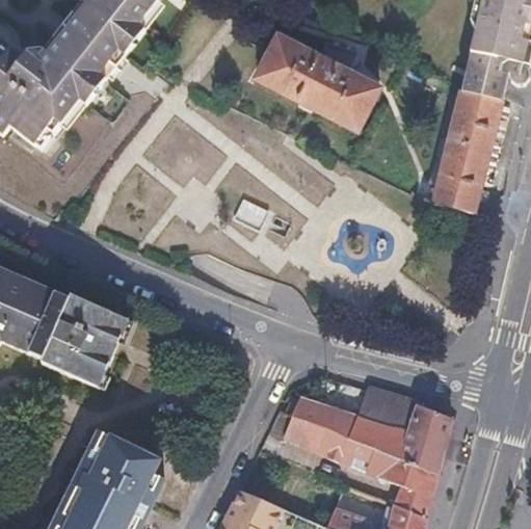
[(65,29),(111,65),(115,59),(122,51),(129,49),(132,51),(148,31),(141,25),(160,0),(97,0),(93,6),(82,19),(76,15),(69,25),(65,29)]
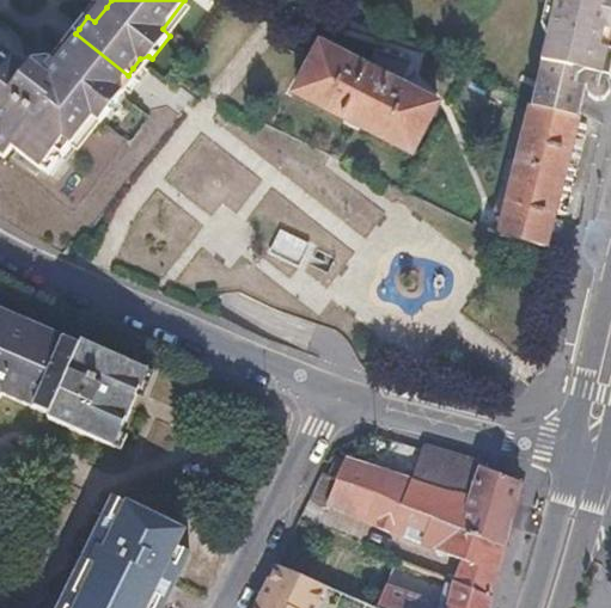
[(548,0),(543,18),(551,22),(548,36),(530,108),(575,118),(585,87),(588,94),(591,98),(594,100),(600,98),(605,94),(606,88),(605,85),(602,79),(609,80),(610,67),(610,0),(548,0)]
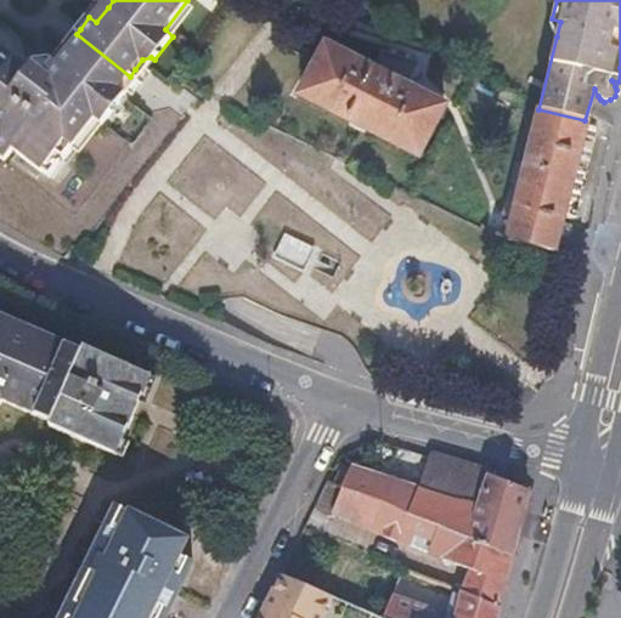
[(557,37),(560,22),(552,18),(549,27),(557,37)]
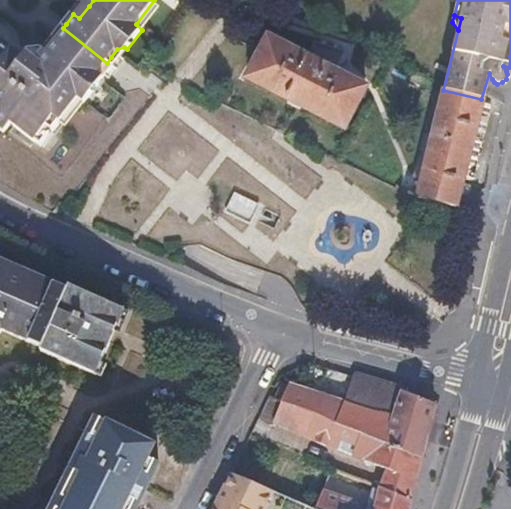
[(0,128),(4,131),(11,123),(36,142),(48,126),(55,132),(82,98),(87,102),(101,83),(97,80),(97,75),(107,63),(63,28),(55,37),(59,40),(48,53),(45,50),(41,48),(35,51),(27,53),(29,57),(23,60),(0,41),(0,128)]
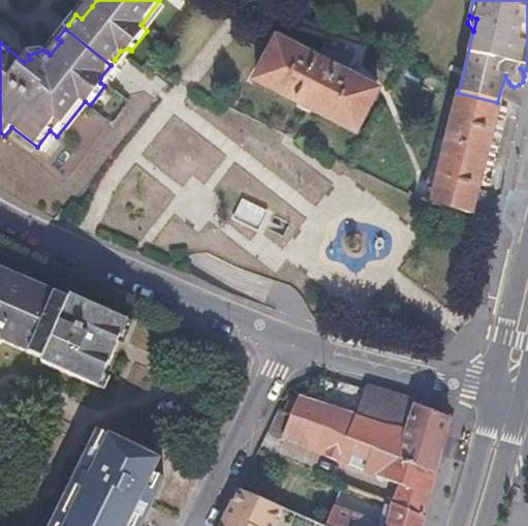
[(277,37),(255,79),(355,130),(378,88),(344,71),(317,57),(277,37)]
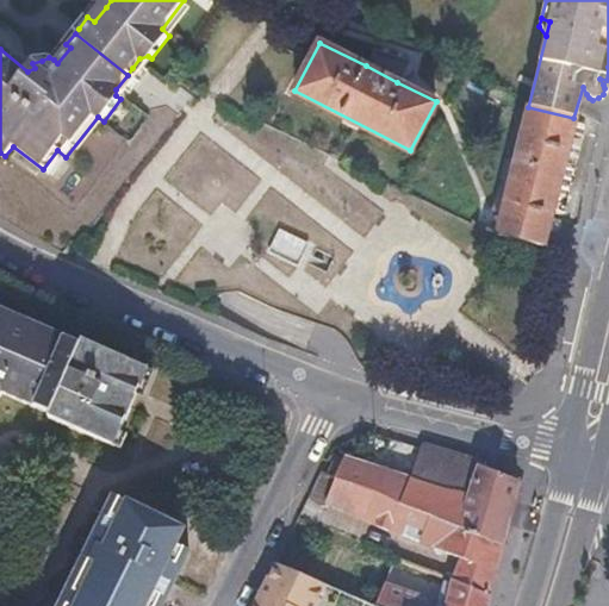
[(66,44),(54,60),(57,63),(70,48),(66,44)]
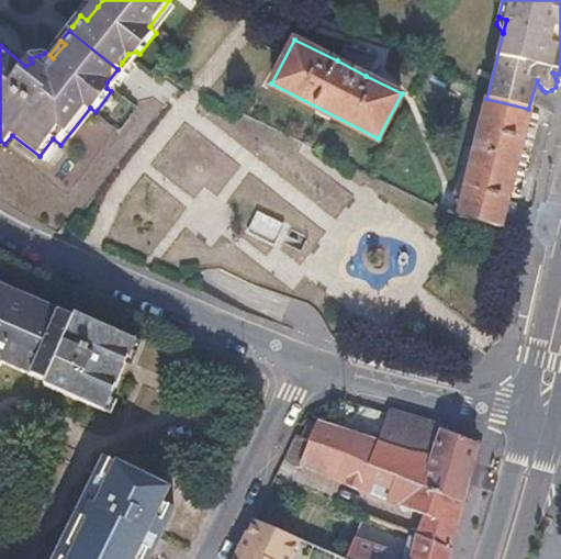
[(346,46),(337,60),(366,76),(376,57),(346,46)]
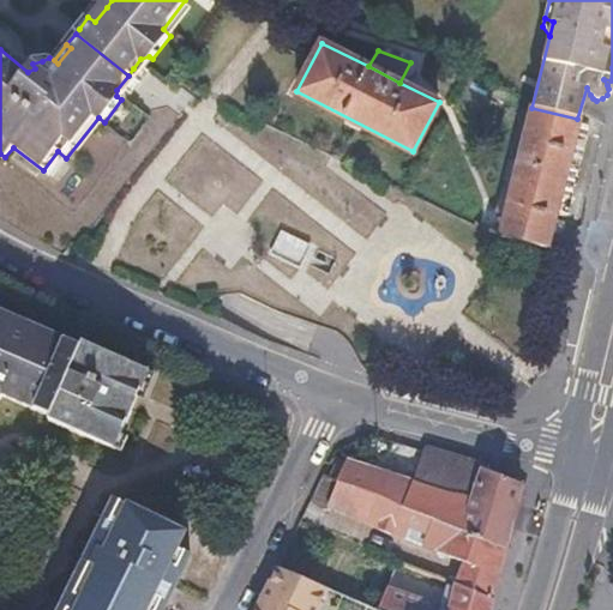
[(149,56),(140,59),(133,68),(128,76),(116,90),(116,96),(121,100),(140,74),(152,59),(149,56)]
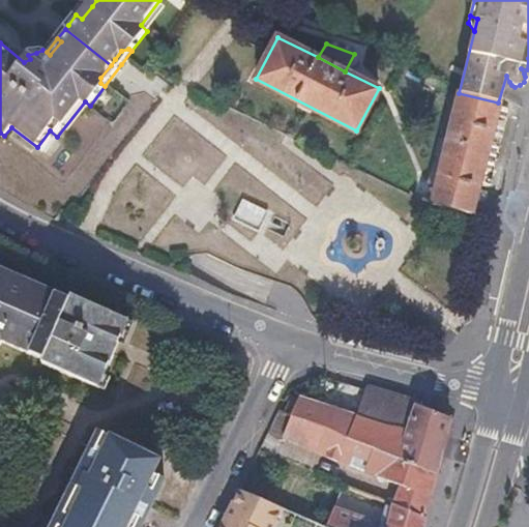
[(498,103),(459,93),(432,201),(472,211),(474,201),(498,103)]
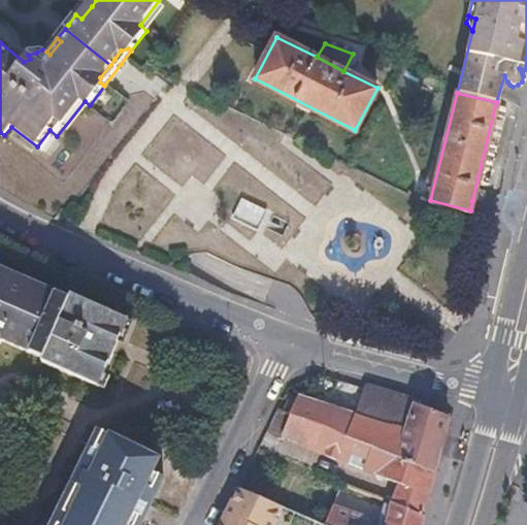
[(44,152),(57,136),(50,130),(37,146),(44,152)]
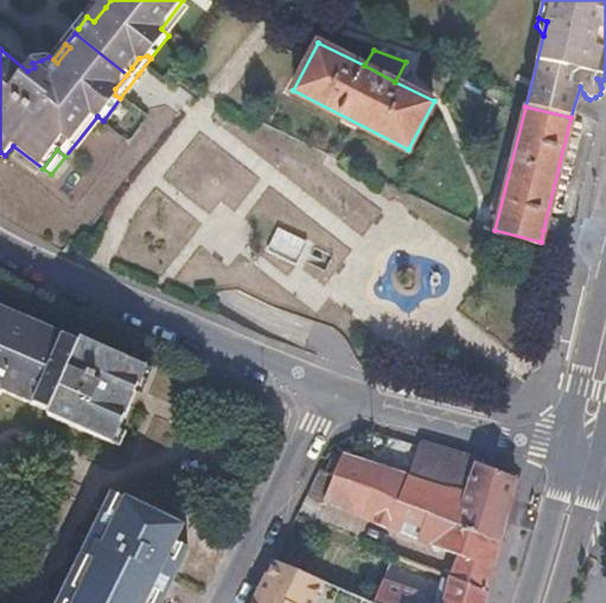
[(299,232),(268,231),(267,257),(298,257),(299,232)]
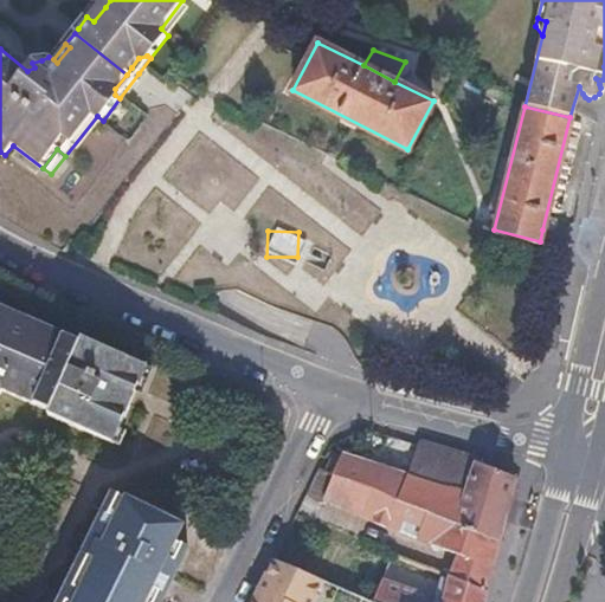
[(0,396),(7,387),(52,406),(50,412),(115,440),(130,407),(146,375),(135,369),(137,364),(115,354),(111,361),(58,335),(6,309),(2,314),(0,312),(0,396)]
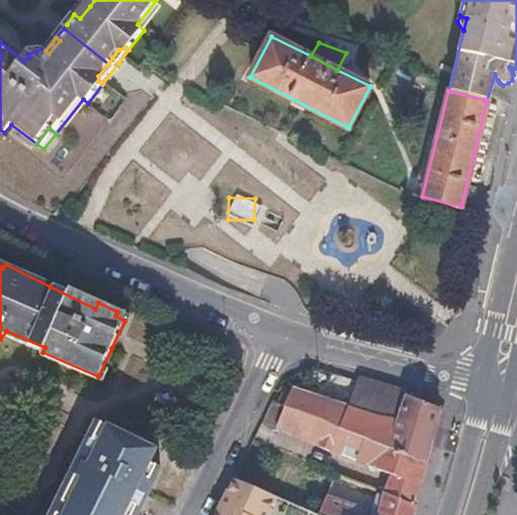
[(284,404),(424,460),(436,408),(405,392),(357,378),(347,406),(292,388),(284,404)]
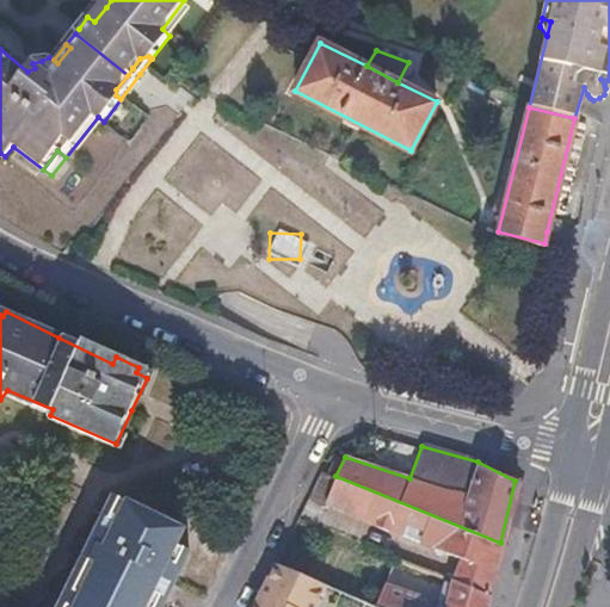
[(318,472),(312,500),(324,502),(331,475),(318,472)]
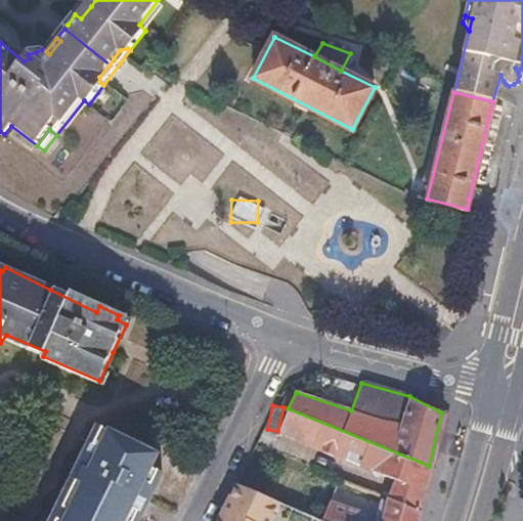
[(418,509),(429,466),(288,408),(278,429),(391,477),(387,495),(418,509)]
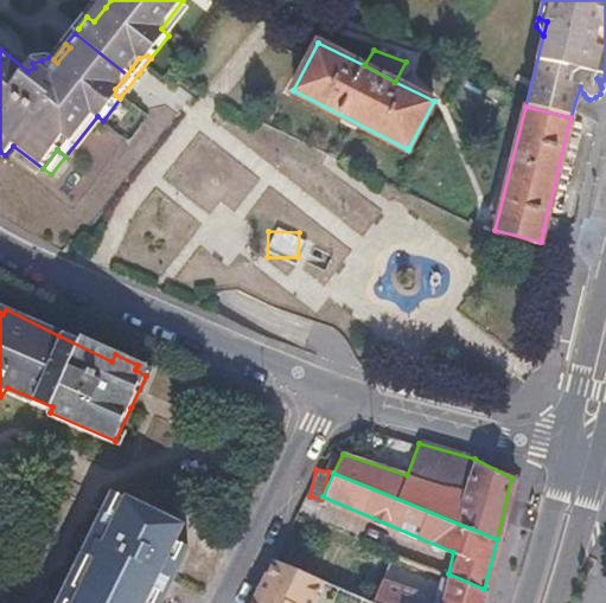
[(144,602),(147,597),(159,602),(170,578),(187,544),(177,538),(183,524),(115,491),(62,602),(144,602)]
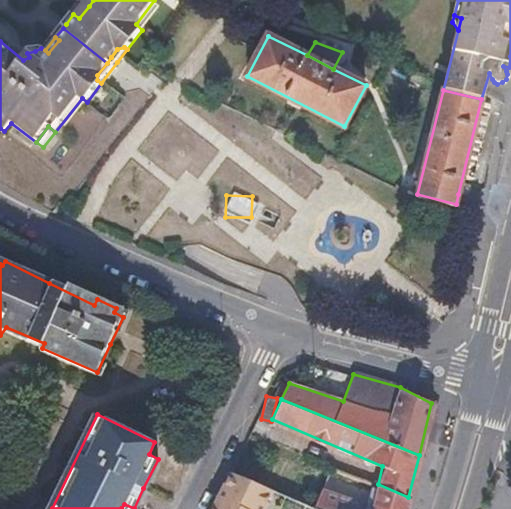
[(253,479),(231,470),(226,479),(212,507),(211,508),(263,508),(262,508),(271,488),(253,479)]
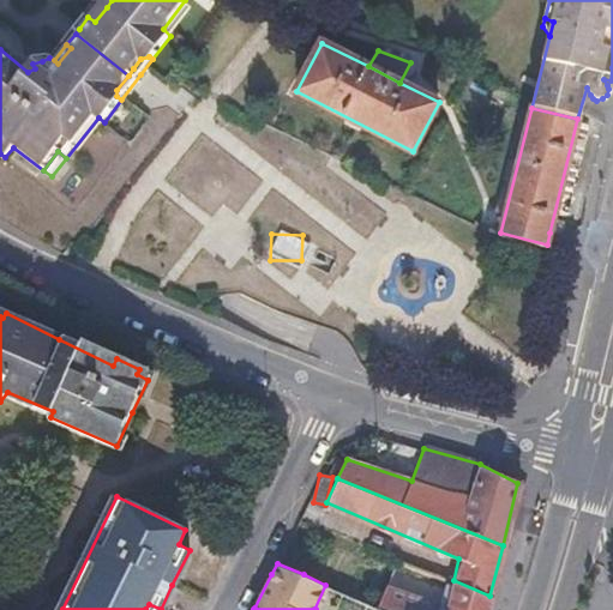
[(486,609),(490,596),(454,580),(448,605),(415,591),(407,609),(486,609)]
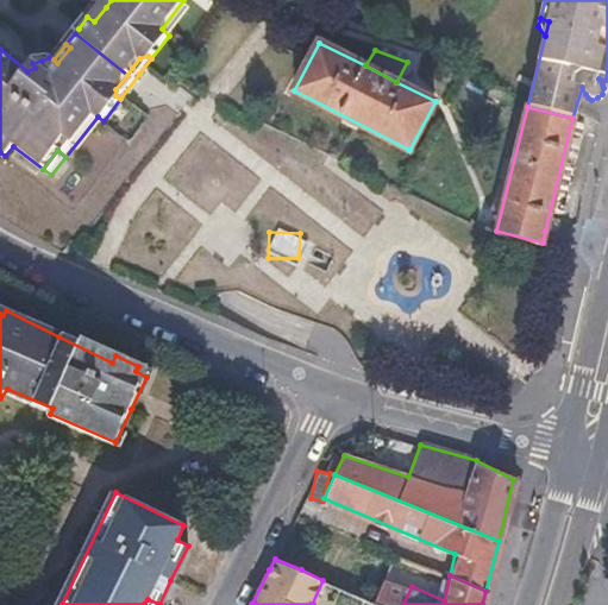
[(375,603),(378,604),(403,604),(412,586),(383,581),(375,603)]
